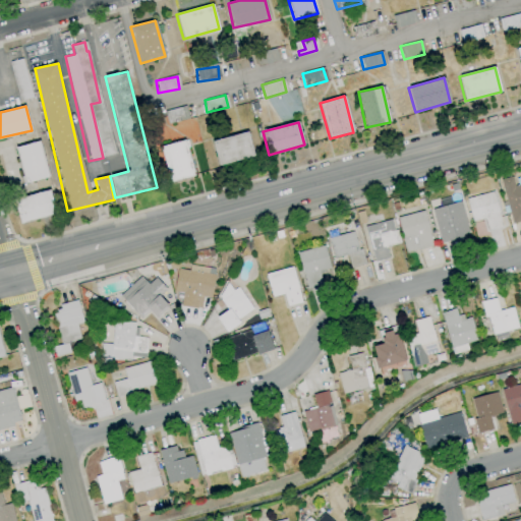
[(253,157),(247,132),(212,141),(218,166),(253,157)]
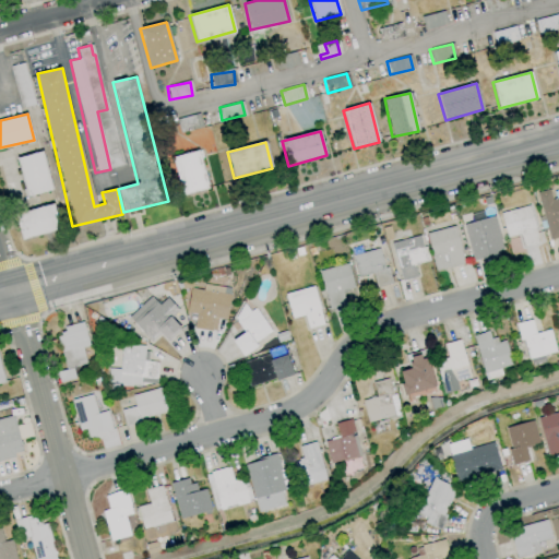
[(181,195),(209,189),(198,151),(171,157),(181,195)]
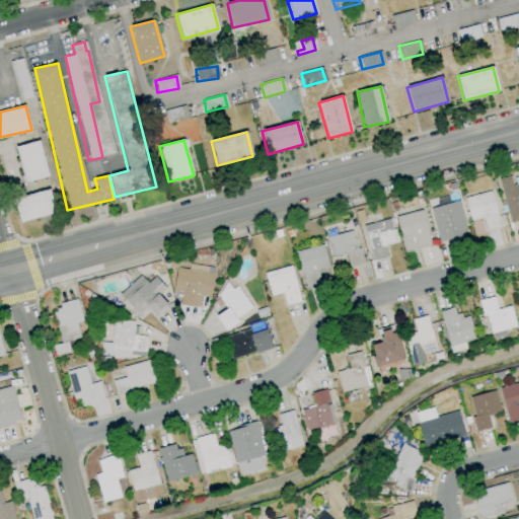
[(24,182),(49,176),(40,141),(15,147),(24,182)]
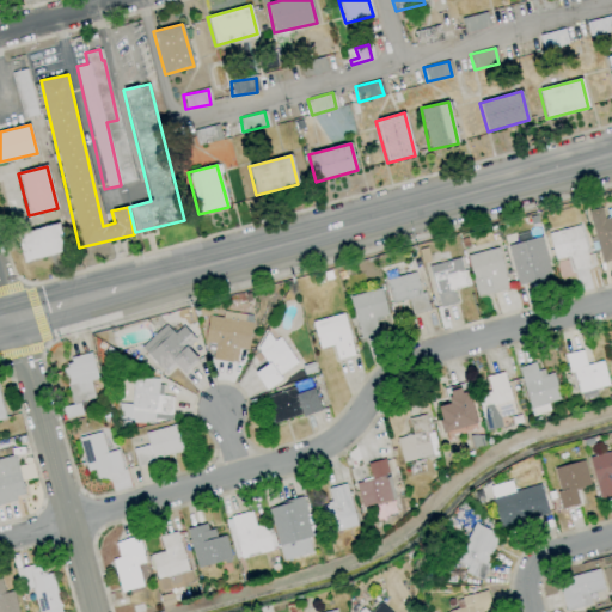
[(586,212),(601,263),(611,259),(611,216),(605,219),(601,207),(586,212)]
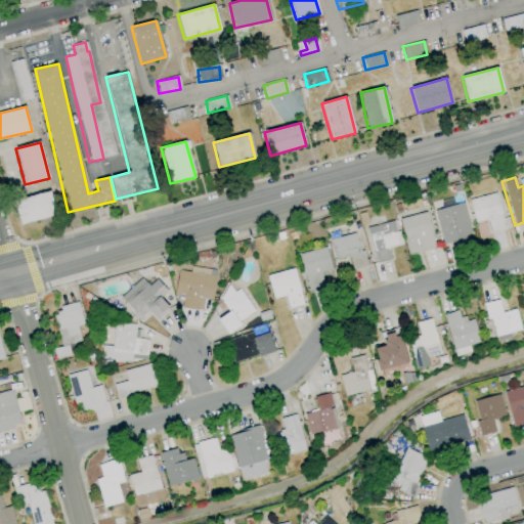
[(19,225),(55,215),(49,191),(13,201),(19,225)]
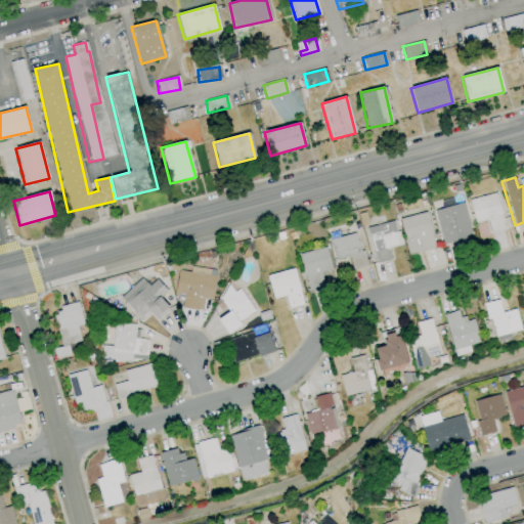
[(486,220),(490,231),(505,227),(495,192),(469,200),(475,223),(486,220)]
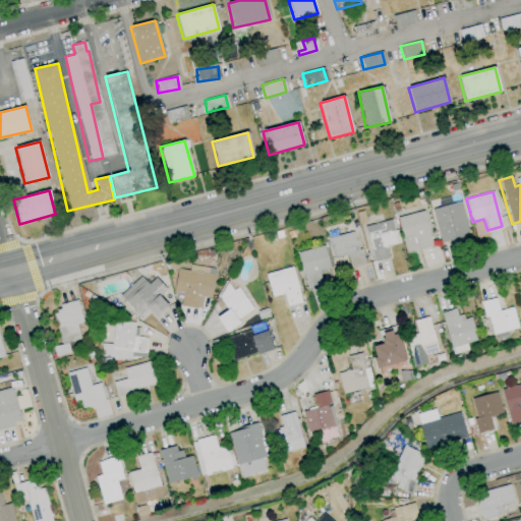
[(440,243),(469,235),(460,201),(430,210),(440,243)]
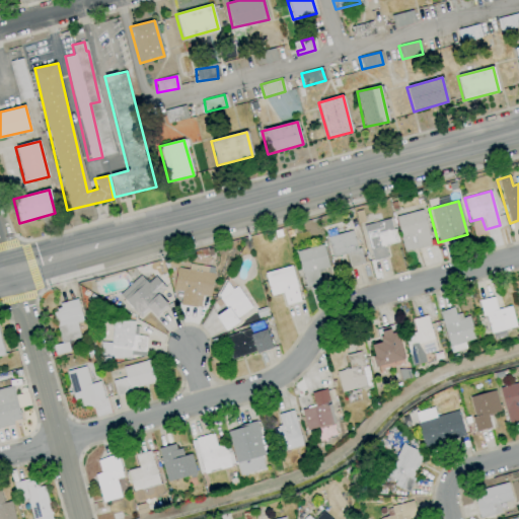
[(402,251),(430,245),(423,211),(395,216),(402,251)]
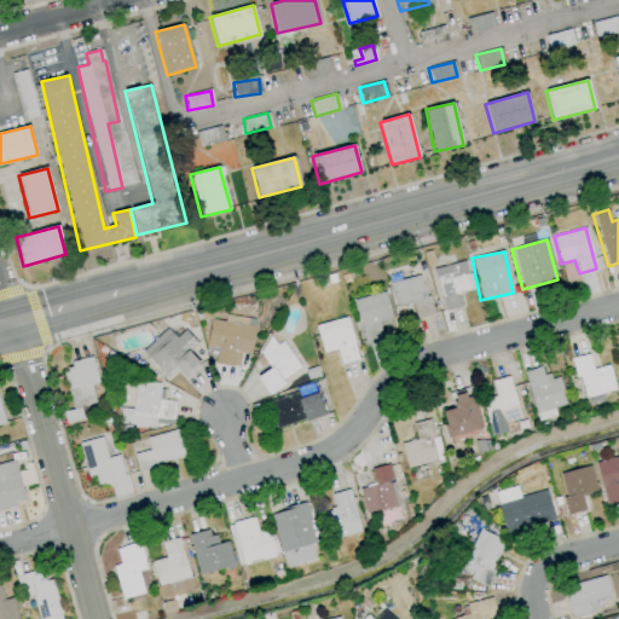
[(433,268),(444,312),(462,307),(458,293),(473,289),(466,260),(433,268)]
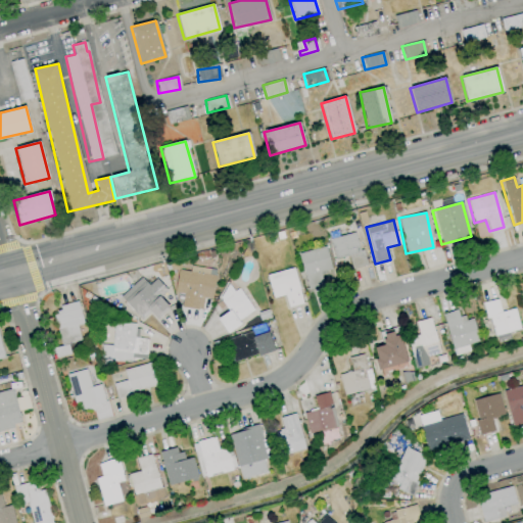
[(329,239),(334,259),(348,256),(351,270),(365,266),(357,232),(329,239)]
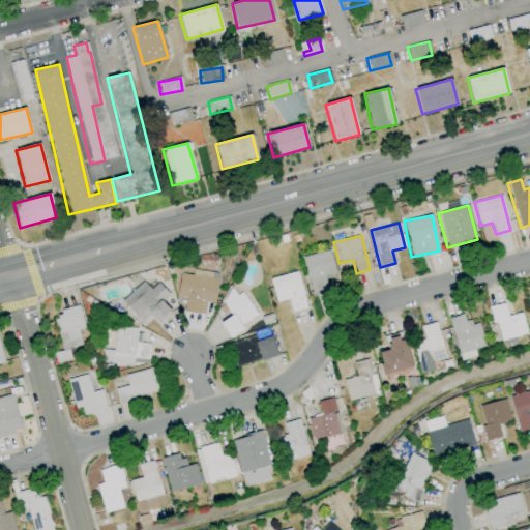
[(310,293),(327,290),(324,276),(334,274),(330,251),(303,256),(310,293)]
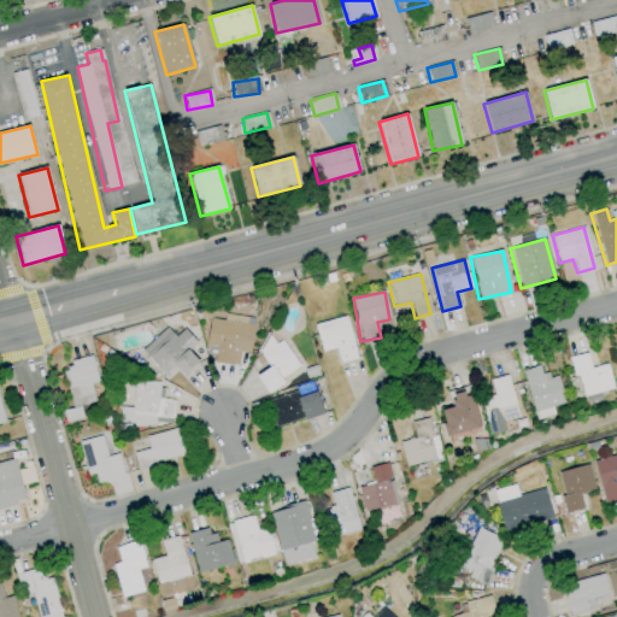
[(253,318),(223,315),(223,321),(209,318),(206,346),(215,347),(213,363),(238,365),(239,352),(250,353),(253,318)]
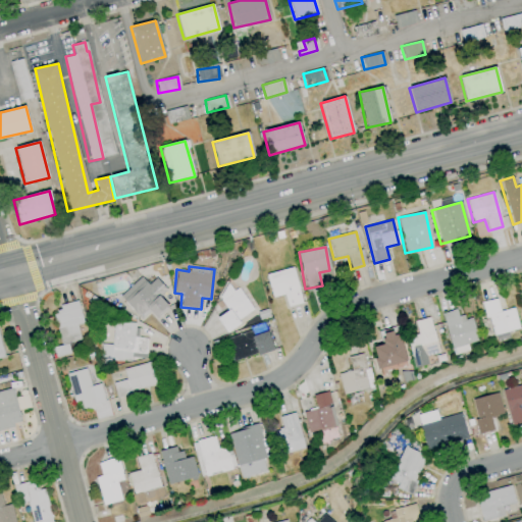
[(302,303),(292,267),(265,275),(272,298),(283,295),(288,307),(302,303)]
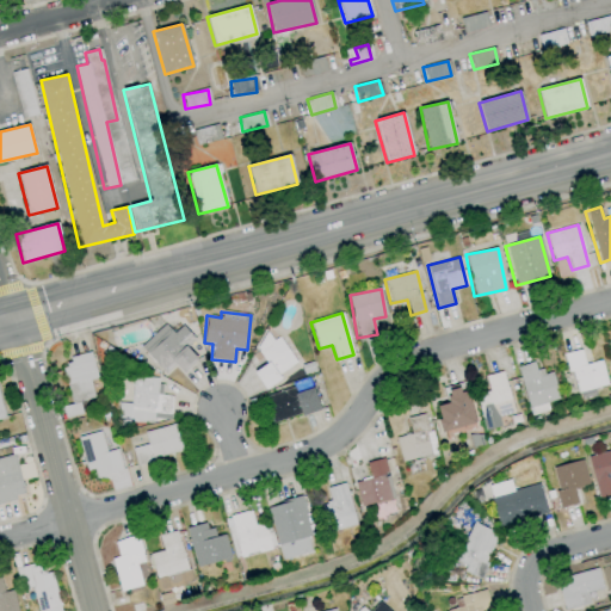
[(180,325),(173,333),(164,323),(140,349),(166,374),(174,364),(184,374),(197,359),(186,347),(195,338),(180,325)]
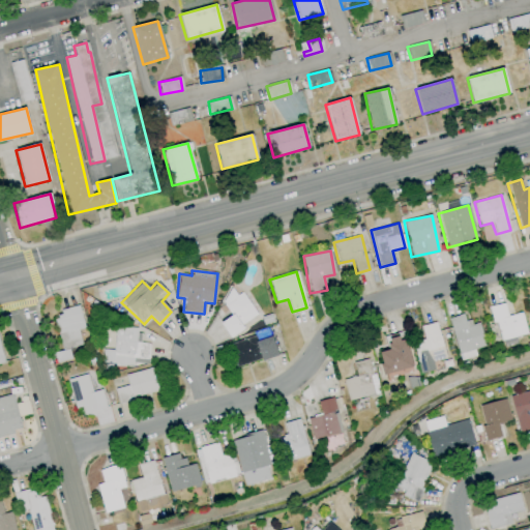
[(221,323),(230,337),(244,328),(241,324),(256,315),(240,290),(222,301),(231,316),(221,323)]
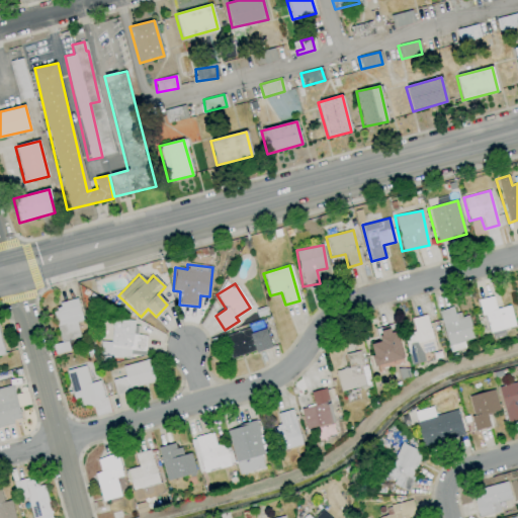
[(479,299),(487,333),(514,327),(510,306),(495,309),(492,296),(479,299)]
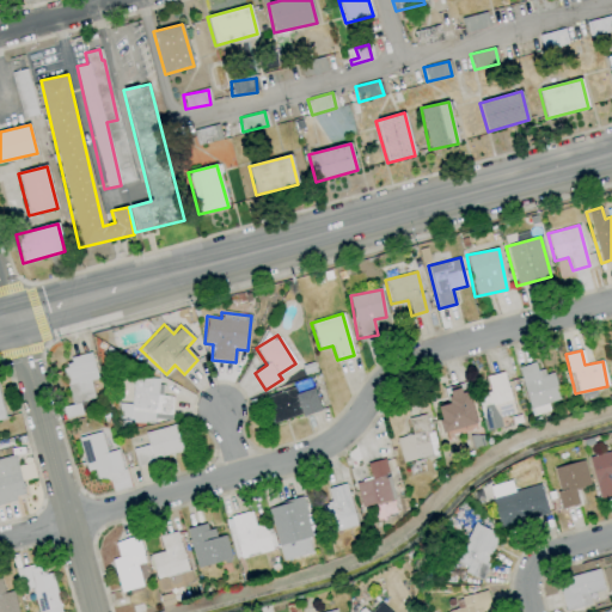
[(89,381),(98,379),(90,352),(68,359),(71,365),(61,368),(73,405),(95,398),(89,381)]
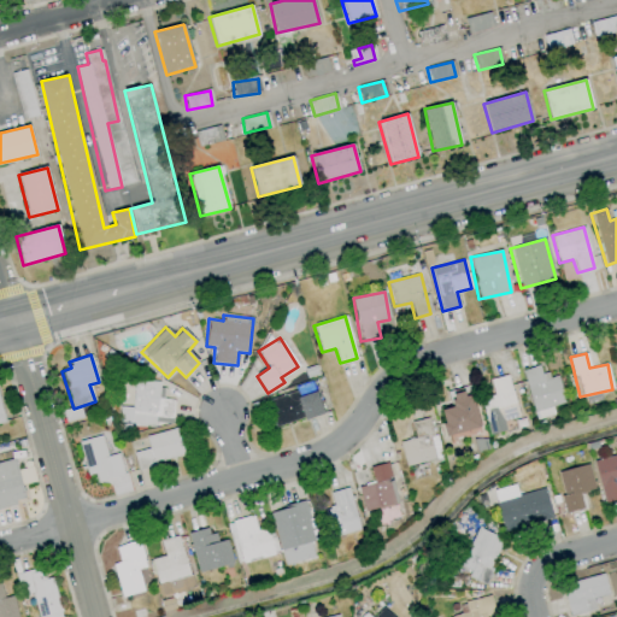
[(553,415),(551,406),(564,403),(557,376),(545,378),(541,365),(521,371),(535,419),(553,415)]
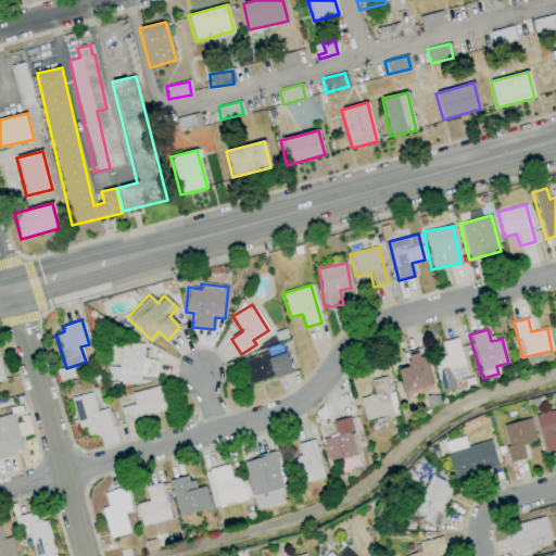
[(441,342),(445,356),(432,359),(441,392),(455,388),(453,379),(467,376),(456,338),(441,342)]
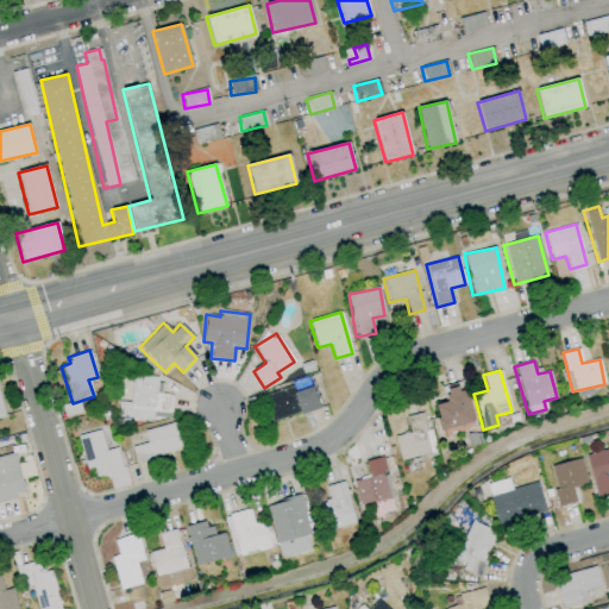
[(152,419),(152,412),(170,413),(171,395),(156,394),(157,377),(132,377),(131,402),(118,402),(117,418),(152,419)]
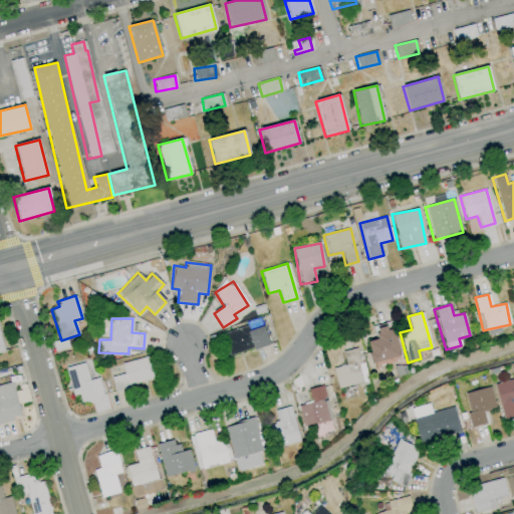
[(229,356),(269,344),(263,326),(247,330),(246,326),(221,333),(229,356)]
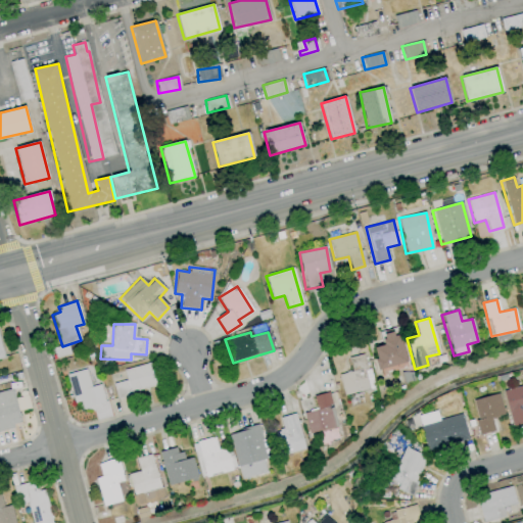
[(378,370),(408,363),(399,332),(381,336),(383,344),(372,347),(378,370)]
